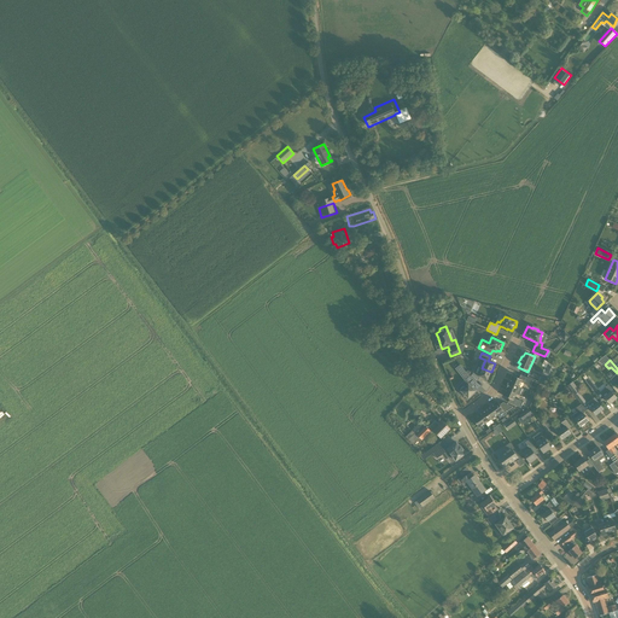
[(491,372),(482,368),(481,367),(477,374),(473,373),(470,377),(476,383),(479,379),(481,377),(487,380),(489,377),(491,373),(490,373),(491,372)]
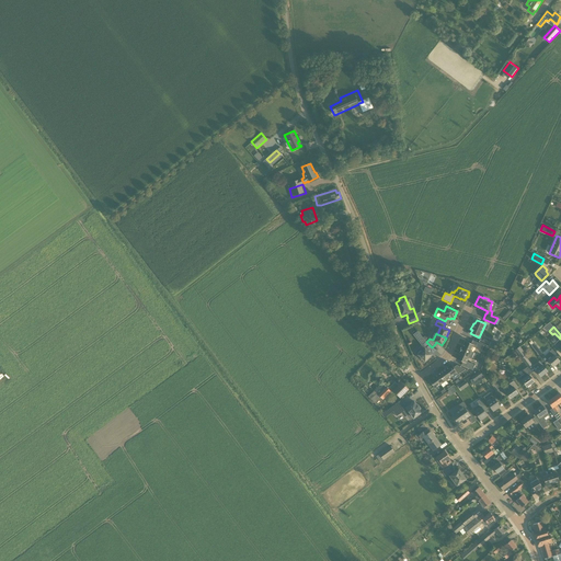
[(462,346),(462,347),(471,352),(473,347),(481,351),(483,345),(472,340),(471,343),(465,341),(462,346)]
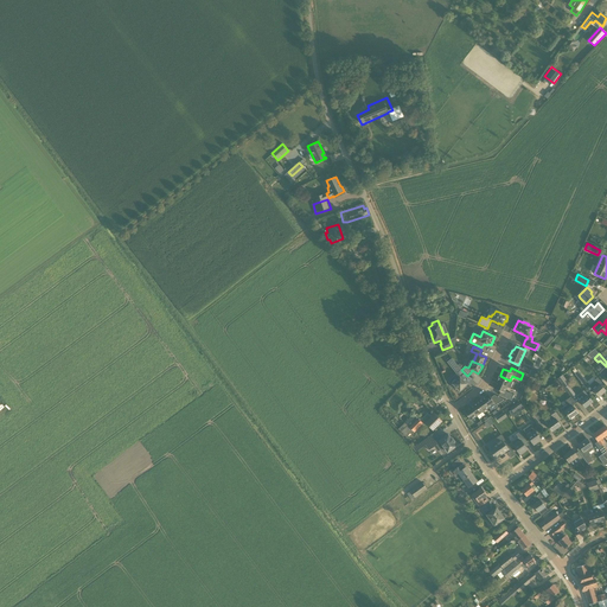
[(467,376),(461,370),(460,369),(453,376),(457,379),(452,384),(451,384),(457,390),(457,389),(460,391),(462,389),(464,389),(468,384),(467,383),(467,384),(464,379),(467,376)]
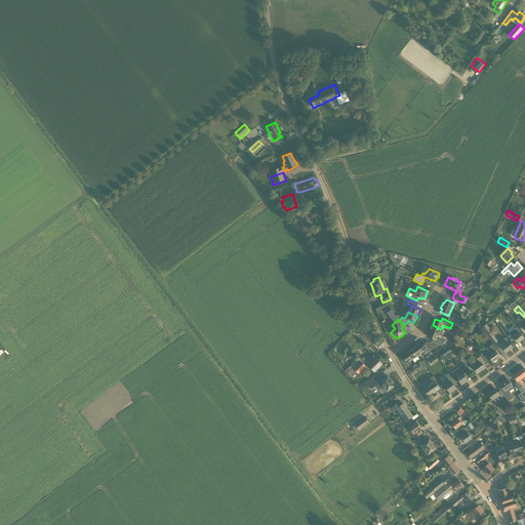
[(496,323),(507,335),(510,333),(499,321),(496,323)]
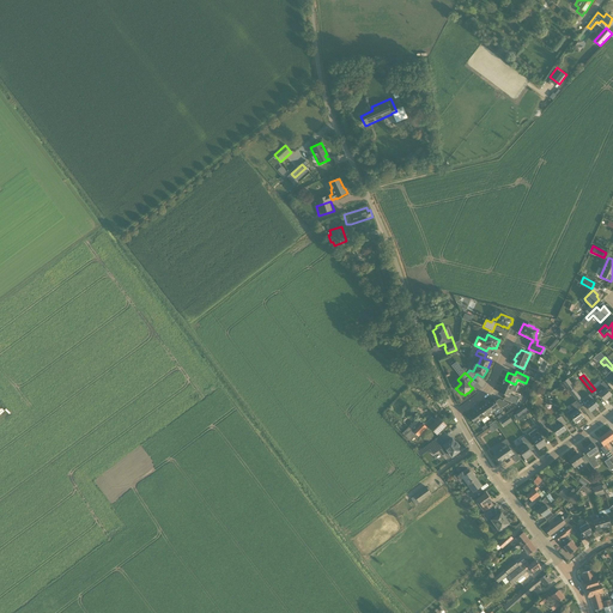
[(566,380),(564,382),(563,382),(577,401),(582,407),(586,405),(590,412),(599,406),(589,395),(582,400),(574,389),(575,388),(568,378),(566,380)]
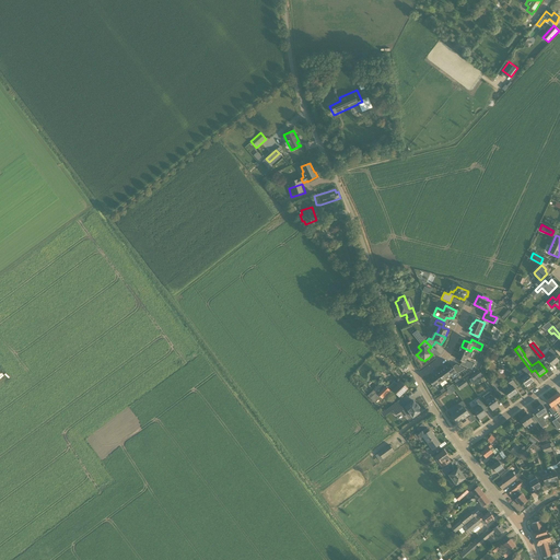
[(462,347),(458,352),(468,357),(470,351),(462,347)]
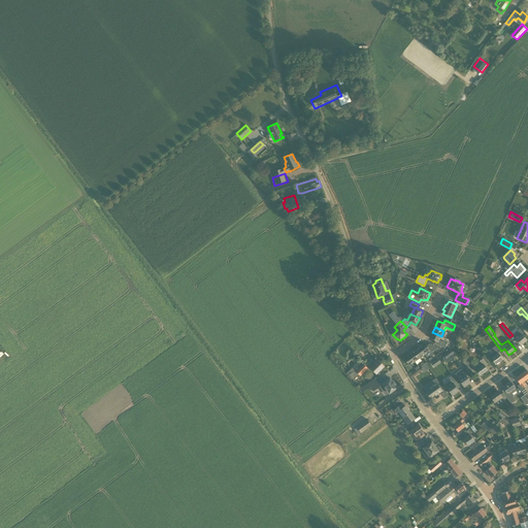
[(516,339),(521,345),(527,340),(522,334),(521,334),(518,330),(516,333),(519,336),(516,339)]
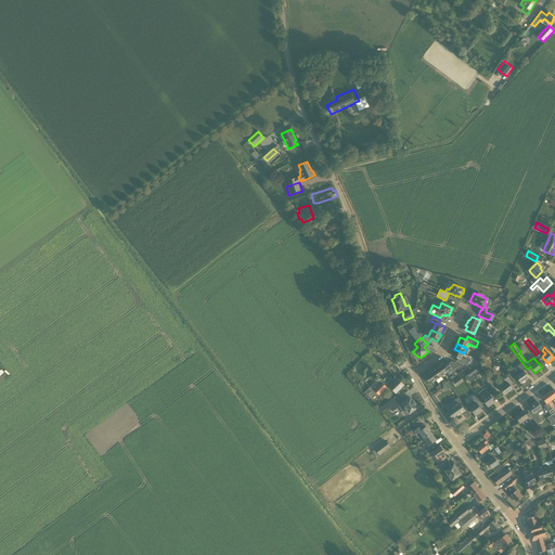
[(462,358),(464,353),(454,349),(452,356),(457,358),(456,361),(467,366),(469,361),(462,358)]
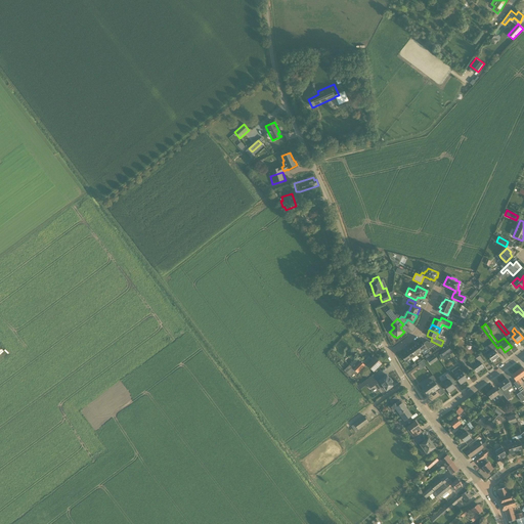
[(417,344),(422,352),(427,348),(428,349),(435,345),(427,341),(424,343),(422,341),(417,344)]
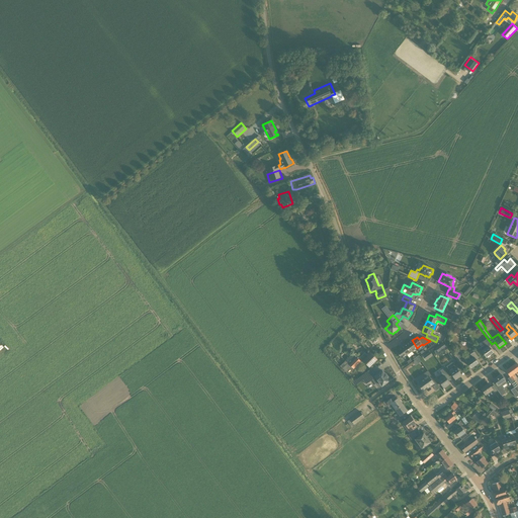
[(482,343),(484,345),(478,349),(481,352),(482,351),(487,357),(493,352),(489,346),(492,344),(488,339),(482,343)]
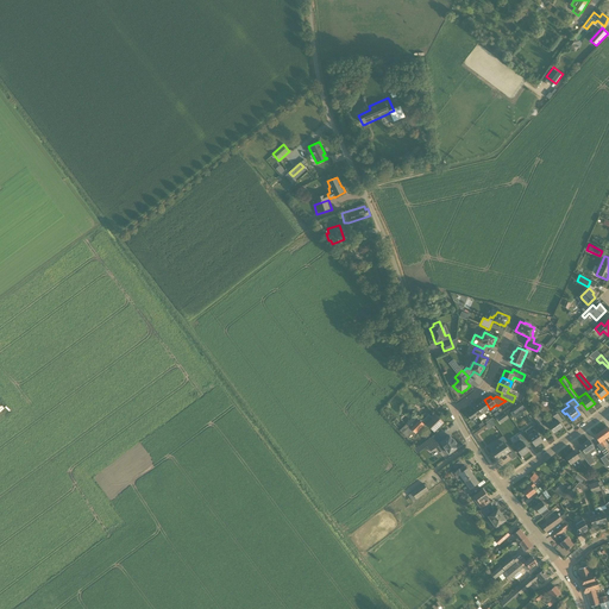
[(490,409),(484,400),(478,405),(484,413),(490,409)]
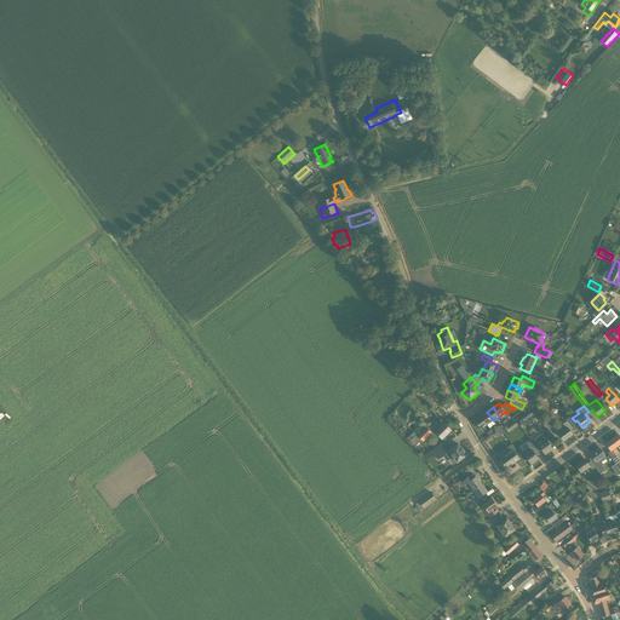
[(493,420),(487,412),(481,415),(487,425),(493,420)]
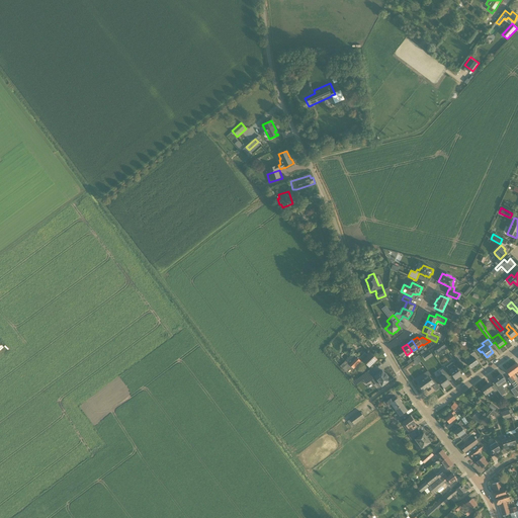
[(402,359),(407,355),(402,347),(397,351),(402,359)]
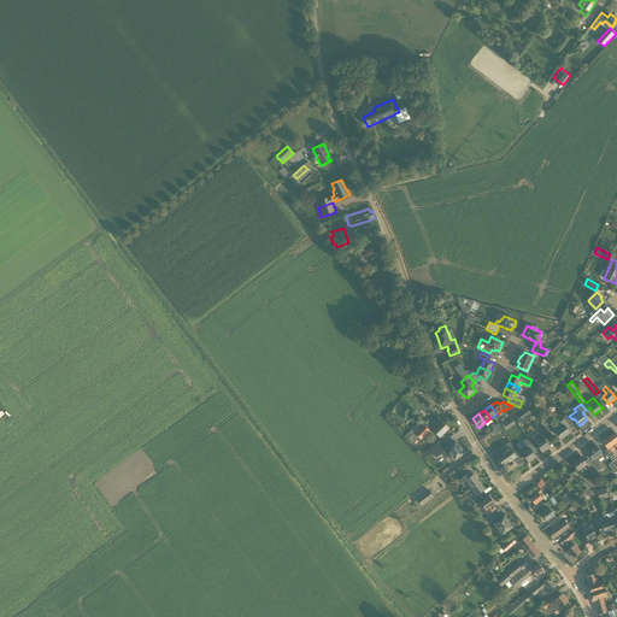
[(553,427),(547,418),(540,424),(545,430),(548,428),(550,430),(553,427)]
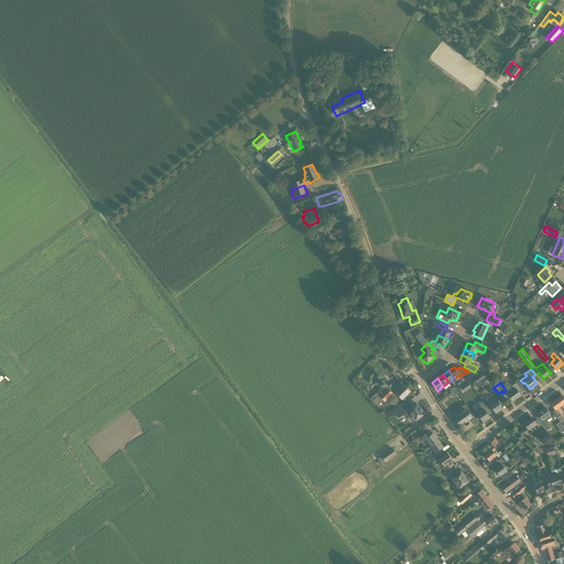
[(508,394),(513,401),(521,396),(518,392),(521,390),(517,382),(509,388),(512,391),(508,394)]
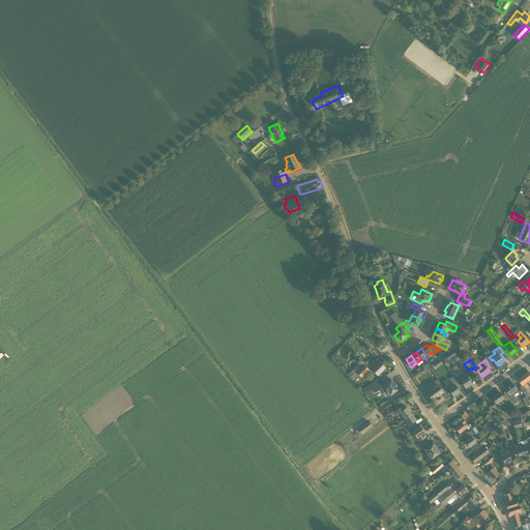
[(386,367),(378,360),(375,363),(376,364),(372,370),(378,376),(386,367)]
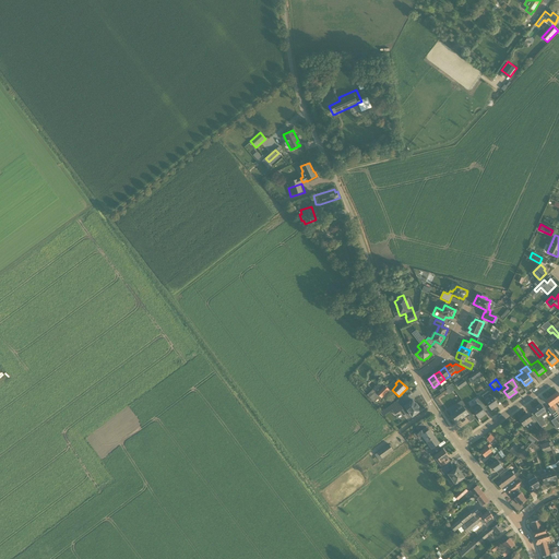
[(372,390),(367,395),(375,403),(378,399),(380,397),(381,399),(390,390),(384,385),(381,382),(373,391),(372,390)]
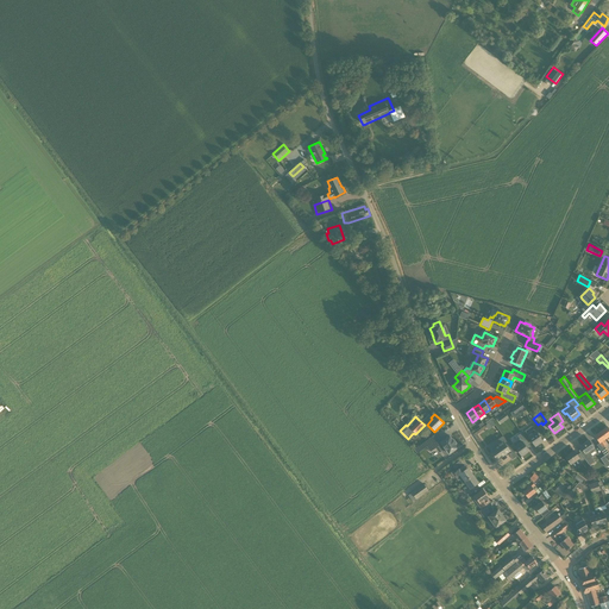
[(540,445),(539,444),(542,441),(539,437),(542,434),(538,426),(535,424),(533,426),(534,428),(532,431),(527,434),(528,437),(535,446),(537,446),(540,445)]
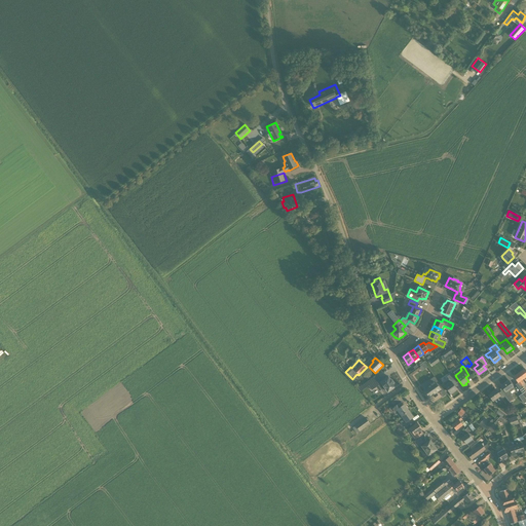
[(514,376),(520,386),(523,384),(521,380),(523,378),(519,373),(514,376)]
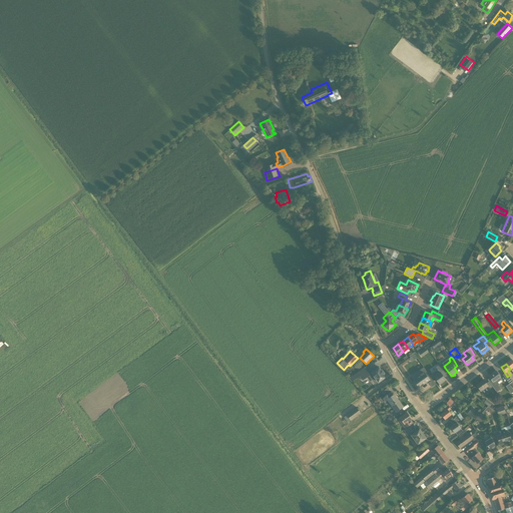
[(443,376),(446,374),(439,365),(436,367),(438,370),(432,374),(439,384),(440,384),(441,384),(443,382),(446,380),(444,378),(443,376)]
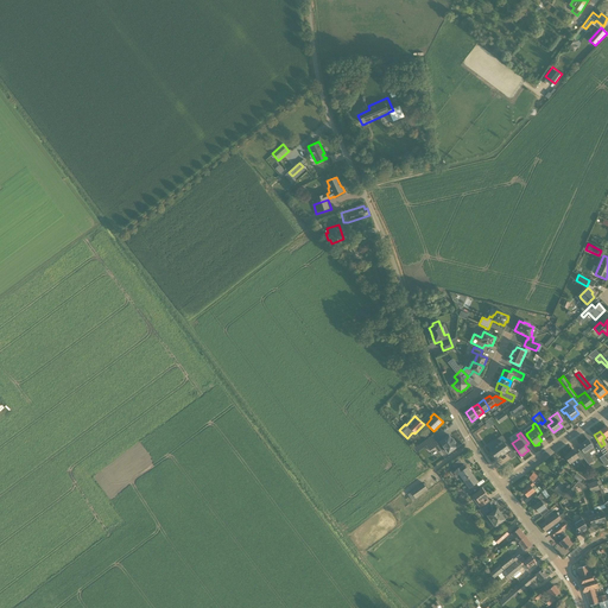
[(441,443),(448,454),(457,447),(455,443),(453,438),(451,439),(449,436),(441,442),(435,434),(423,443),(430,451),(441,443)]
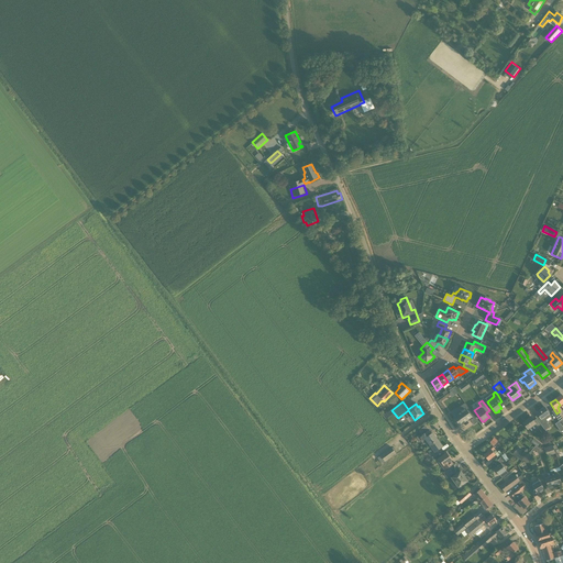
[(460,426),(473,416),(465,404),(457,408),(461,412),(454,418),(460,426)]
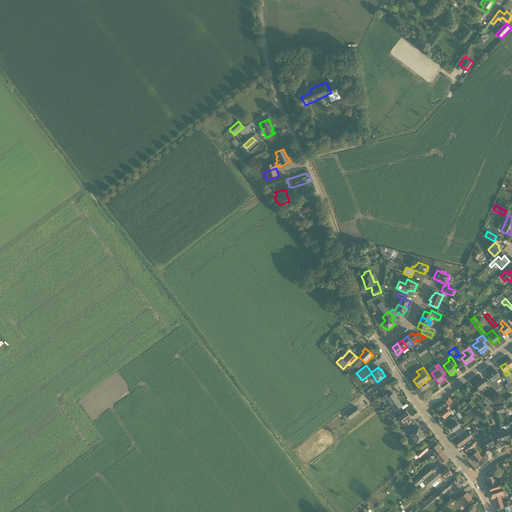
[(496,382),(500,379),(499,377),(499,376),(495,370),(488,375),(489,377),(487,379),(488,381),(492,386),(496,391),(500,388),(496,382)]
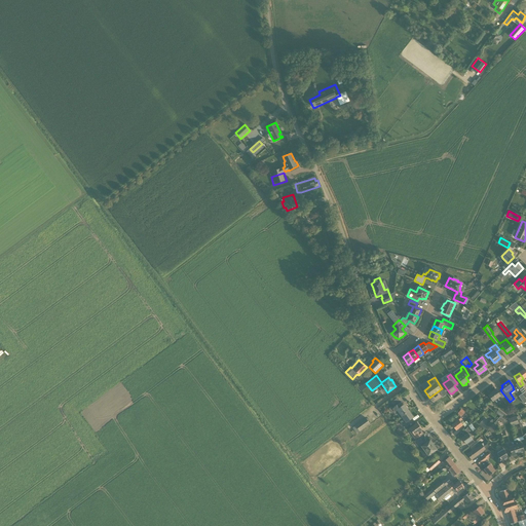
[(488,395),(493,402),(498,398),(500,401),(505,397),(501,391),(498,393),(496,389),(488,395)]
